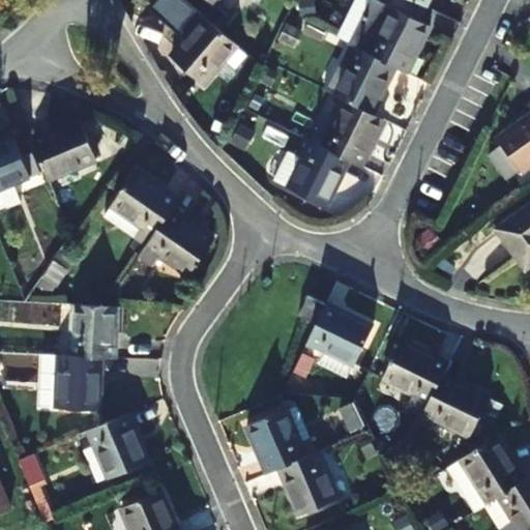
[(373,0),(350,45),(357,48),(396,67),(408,72),(430,27),(419,22),(393,9),(374,0),(373,0)]
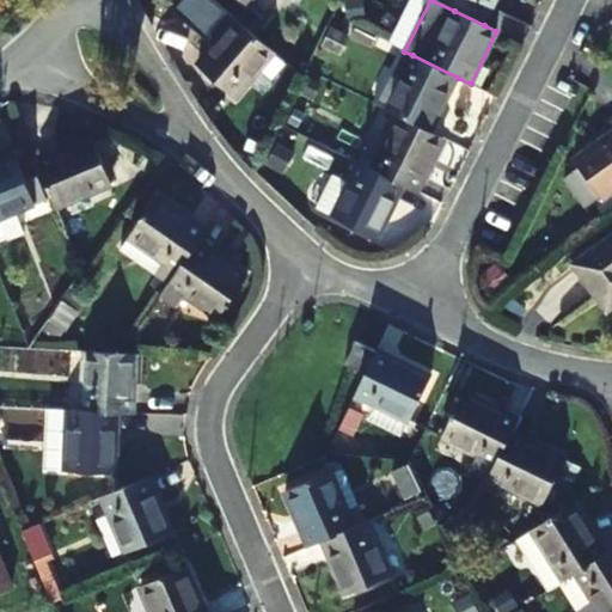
[(493,8),(475,0),(459,0),(454,11),(484,25),(493,8)]
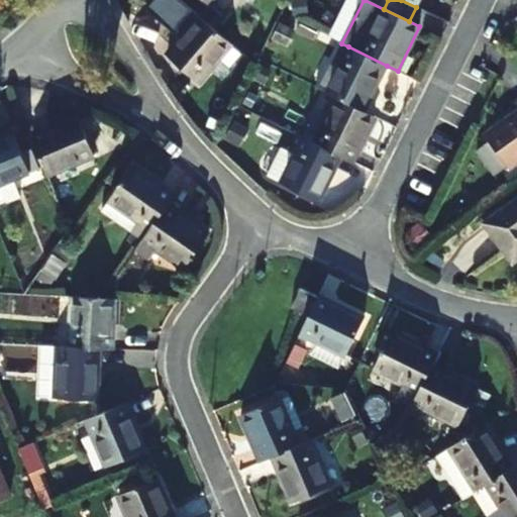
[(231,43),(199,16),(167,55),(199,83),(231,43)]
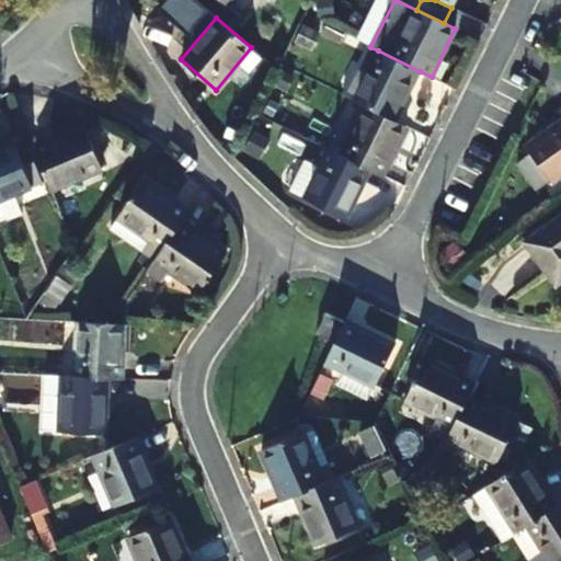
[(420,71),(378,50),(354,100),(366,106),(395,121),(420,71)]
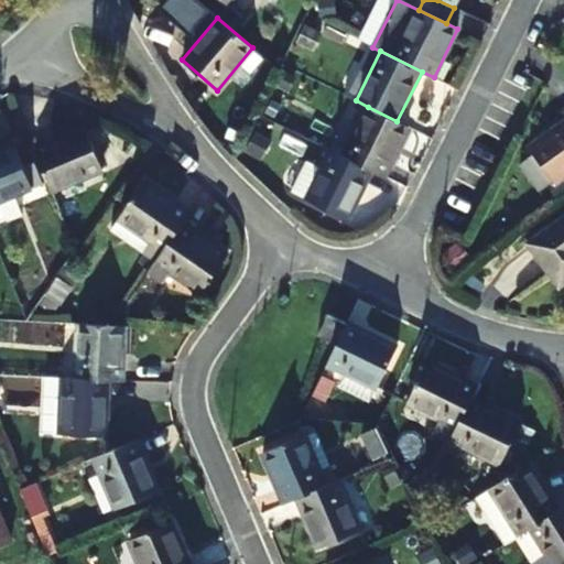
[(397,121),(368,107),(344,156),(372,171),(384,177),(410,128),(397,121)]
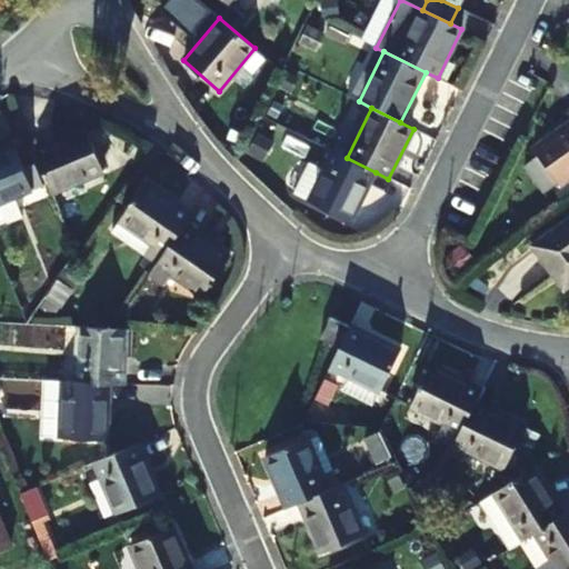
[(568,122),(533,148),(559,185),(568,176),(568,122)]
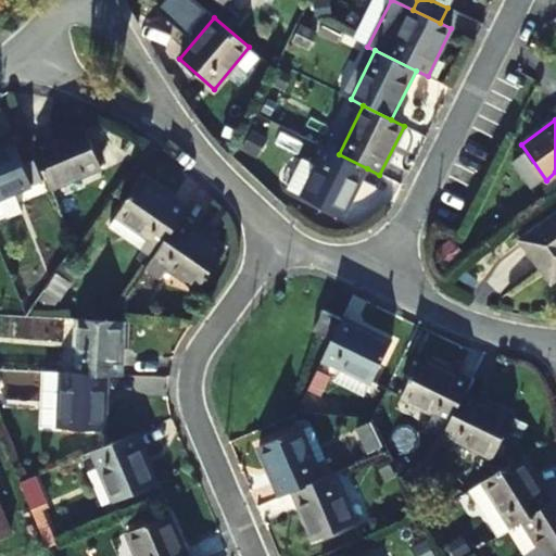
[(102,168),(85,128),(35,150),(52,188),(102,168)]
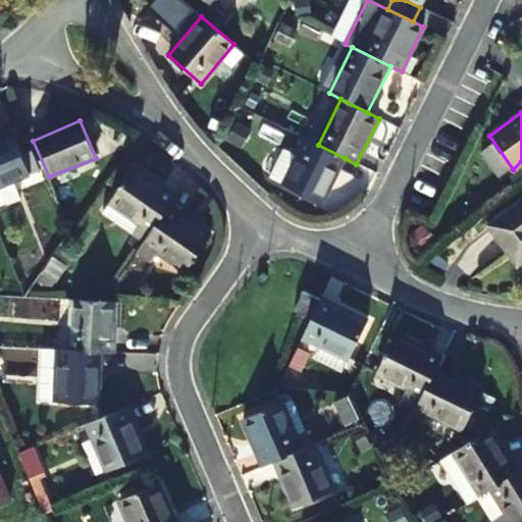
[(0,141),(0,188),(39,170),(31,151),(22,155),(13,136),(0,141)]
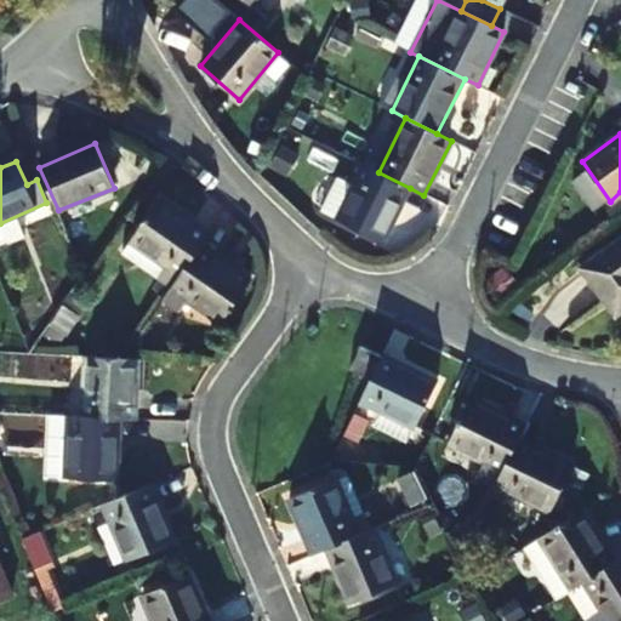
[(410,188),(379,172),(364,165),(355,183),(339,175),(320,210),(383,243),(410,188)]
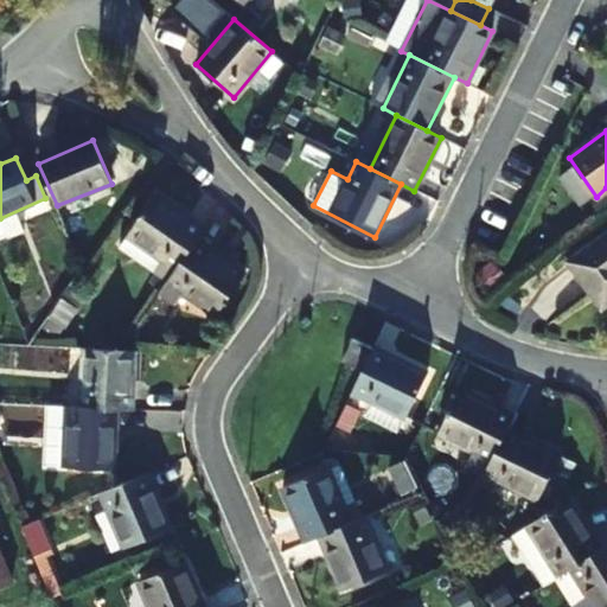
[(128,237),(177,270),(197,241),(205,229),(157,196),(128,237)]
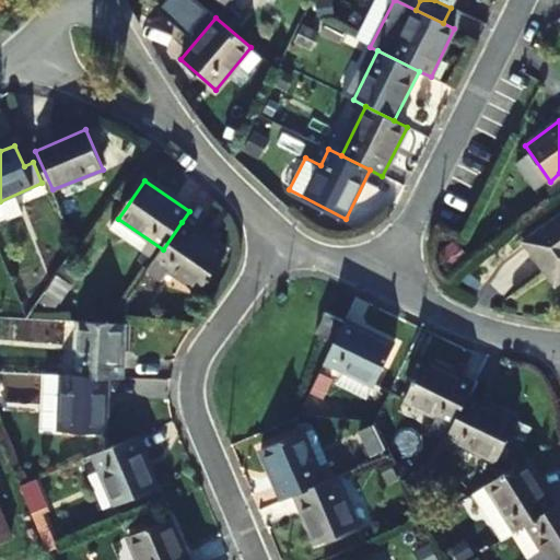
[(559,214),(524,241),(555,283),(559,279),(559,214)]
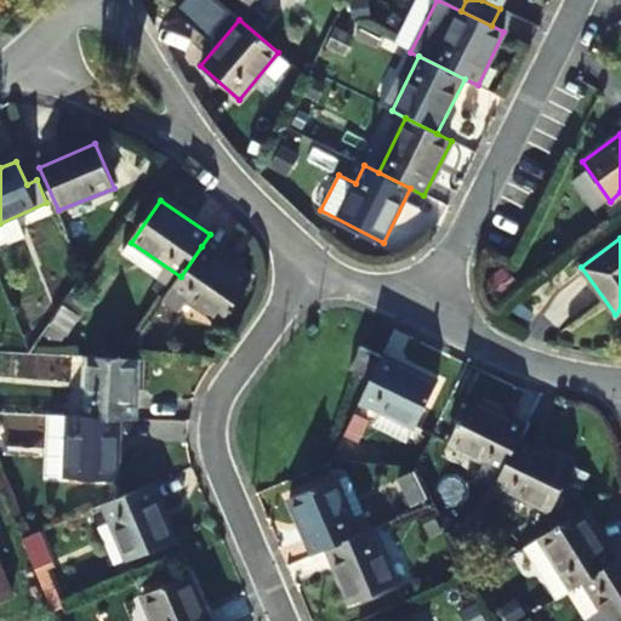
[(201,246),(181,277),(172,288),(221,323),(250,281),(201,246)]
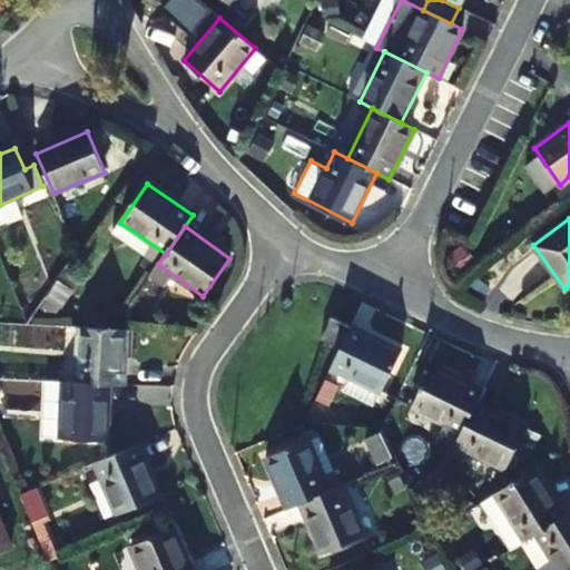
[(341,349),(351,327),(332,320),(322,340),(341,349)]
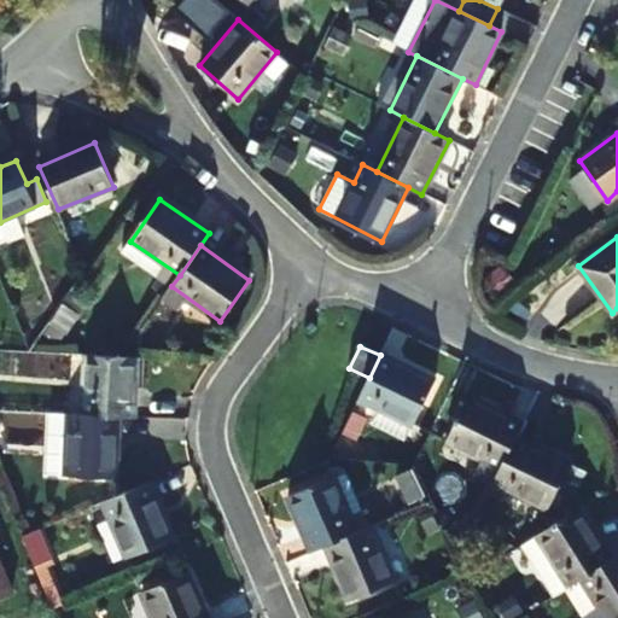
[(83,415),(120,417),(135,418),(136,357),(86,355),(83,415)]
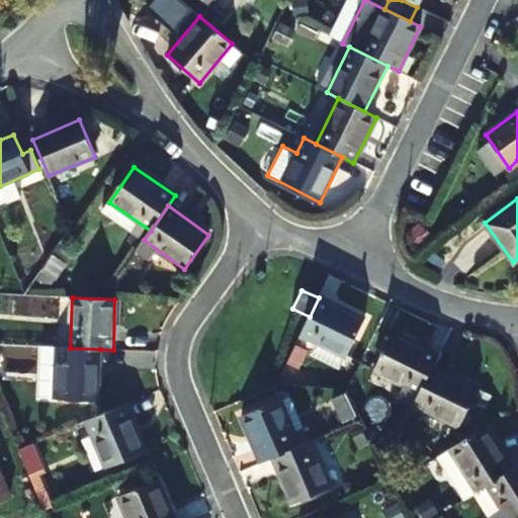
[(319,297),(310,317),(300,335),(346,356),(365,319),(319,297)]
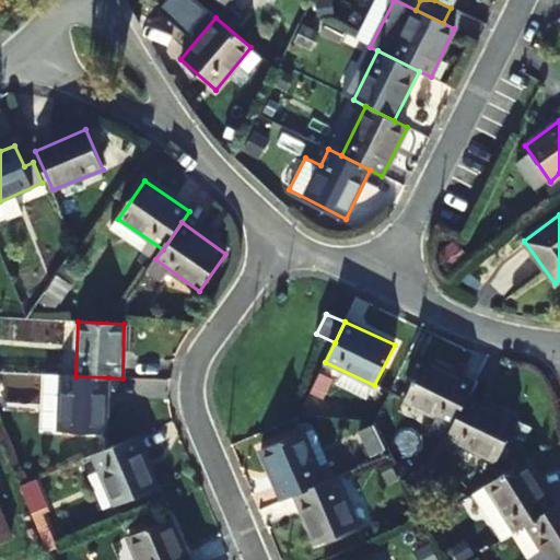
[(404,401),(454,426),(468,396),(474,384),(424,359),(404,401)]
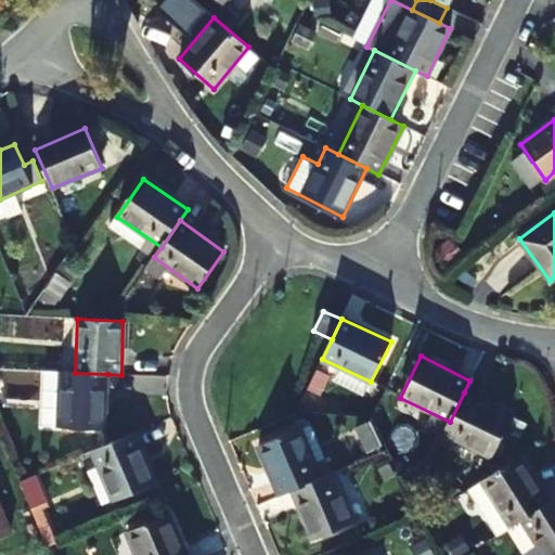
[(104,428),(107,374),(75,373),(44,371),(40,425),(104,428)]
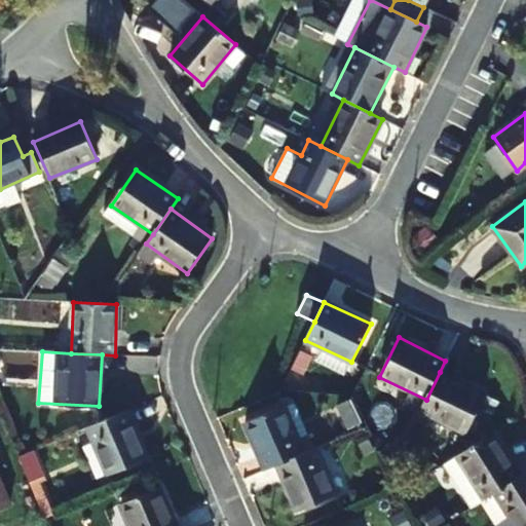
[(440,372),(426,400),(420,411),(466,434),(485,395),(440,372)]
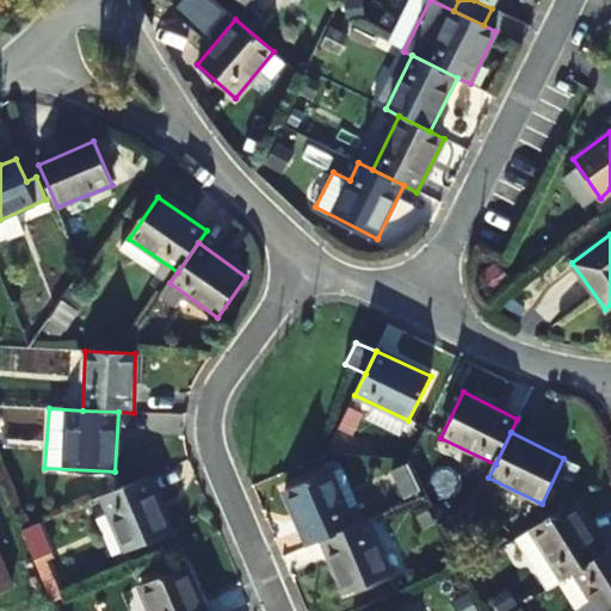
[(321,541),(353,526),(329,470),(283,489),(308,547),(321,541)]
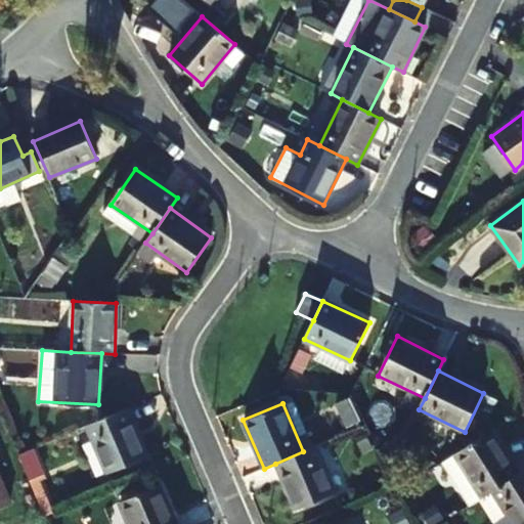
[(146,456),(126,409),(87,427),(107,474),(146,456)]
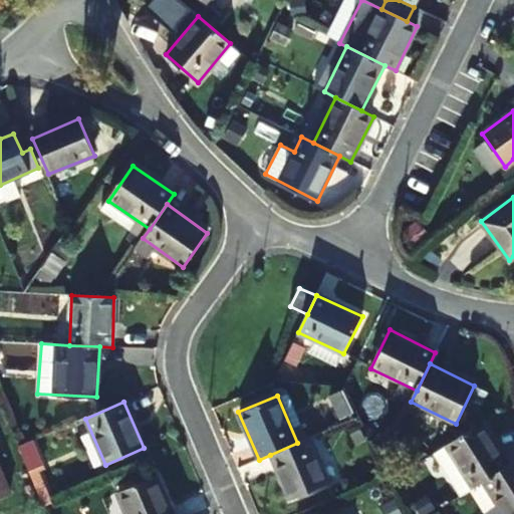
[(472,488),(483,481),(509,465),(482,422),(447,445),(472,488)]
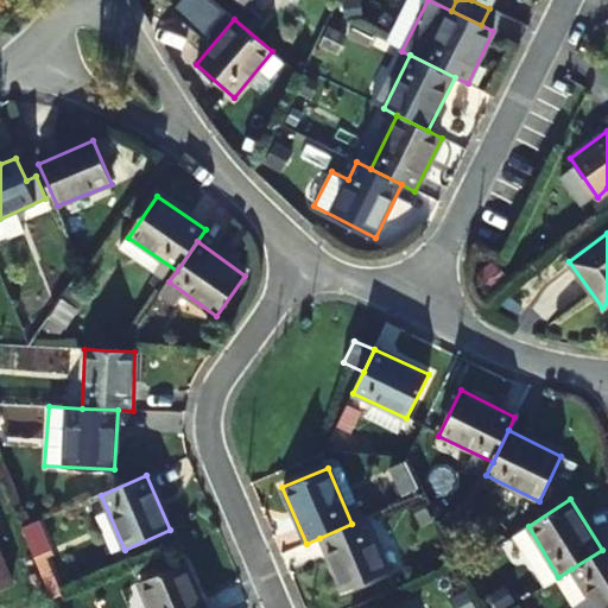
[(352,524),(320,538),(341,591),(388,571),(366,519),(352,524)]
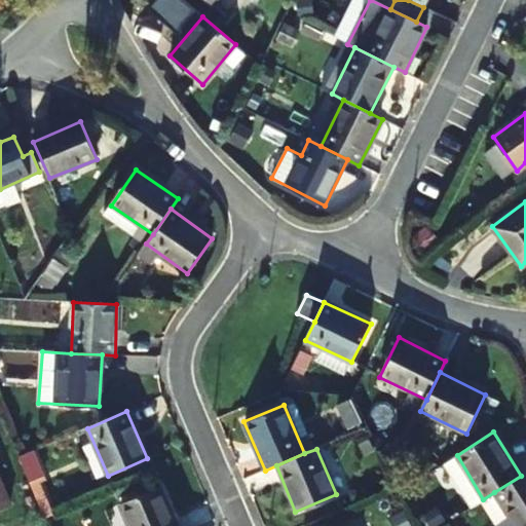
[(34,451),(20,457),(45,519),(60,513),(34,451)]
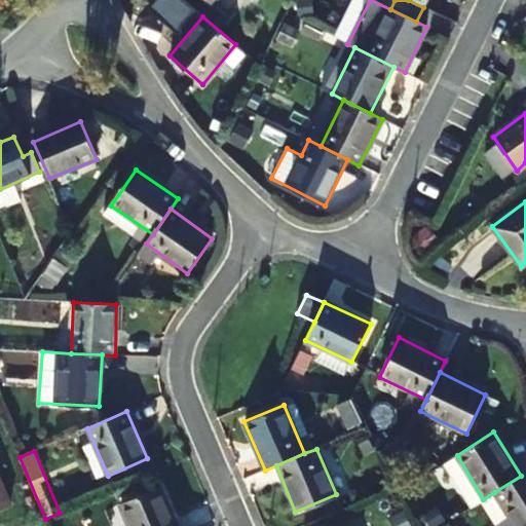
[(494,492),(514,525),(525,525),(525,472),(521,476),(494,492)]
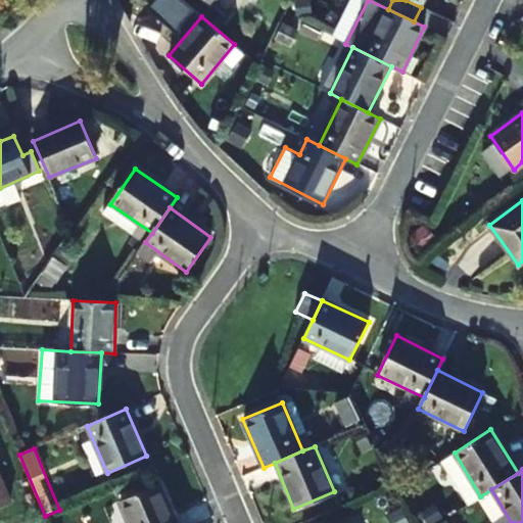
[(0,474),(0,508),(11,504),(0,474)]
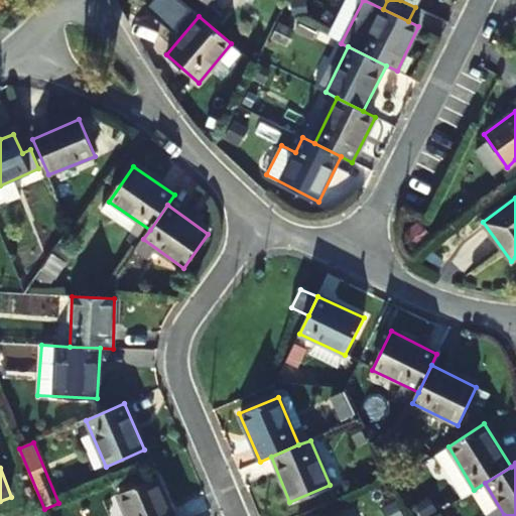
[(118,495),(127,515),(172,515),(156,479),(118,495)]
